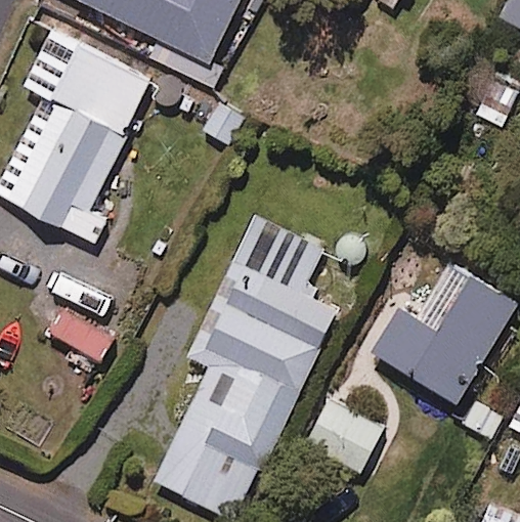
[(76,0),(153,37),(144,52),(202,80),(240,0),(76,0)]
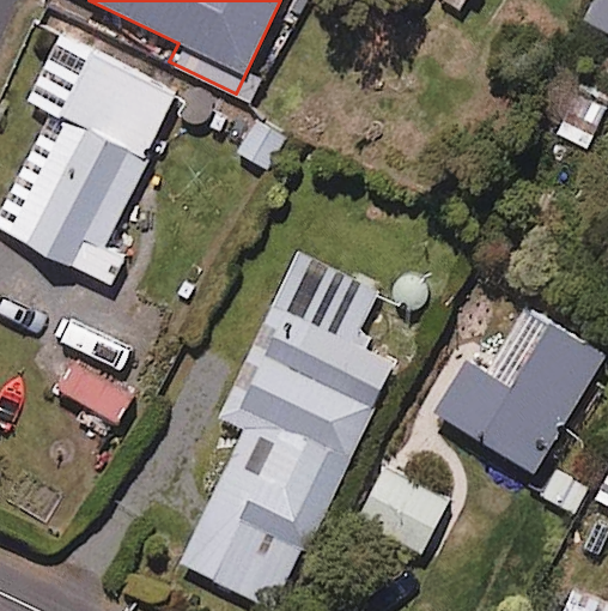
[(591,0),(582,17),(607,31),(607,0),(591,0)]
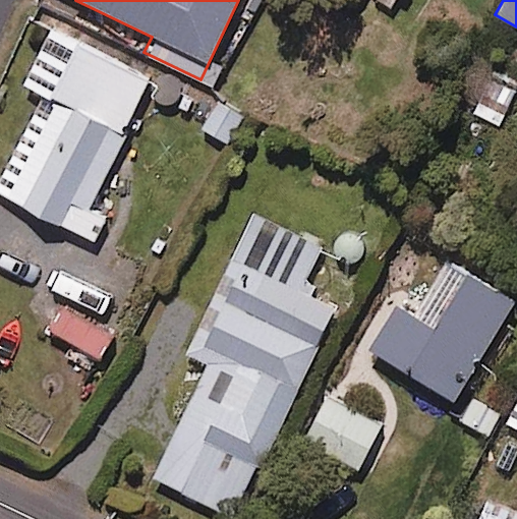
[(151,80),(51,31),(23,87),(43,96),(0,182),(0,195),(93,241),(107,214),(90,206),(151,80)]
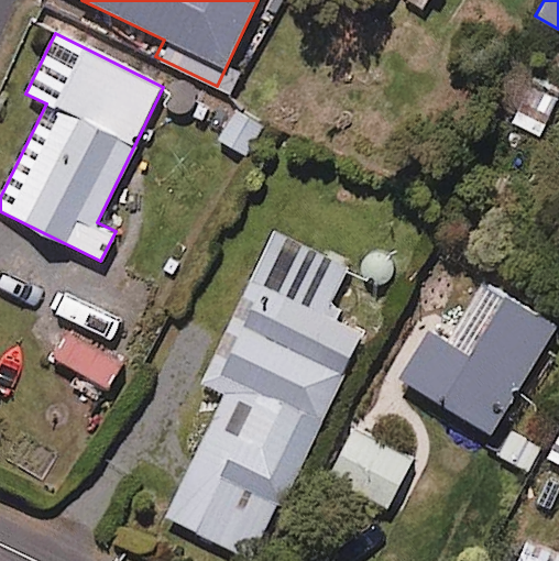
[(558,91),(558,77),(538,67),(511,121),(537,135),(558,91)]
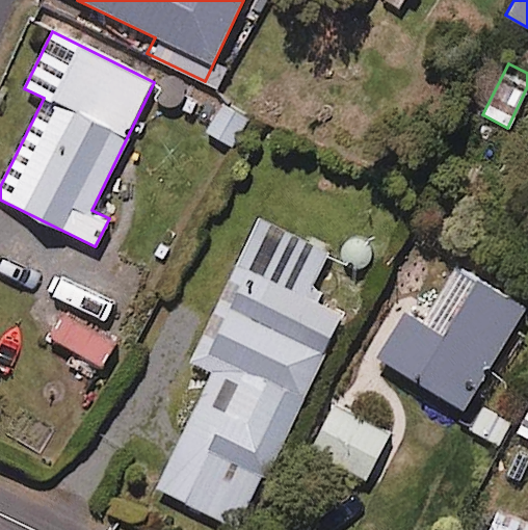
[(272,247),(251,238),(191,362),(213,372),(157,489),(240,529),(364,271),(280,232),(272,247)]
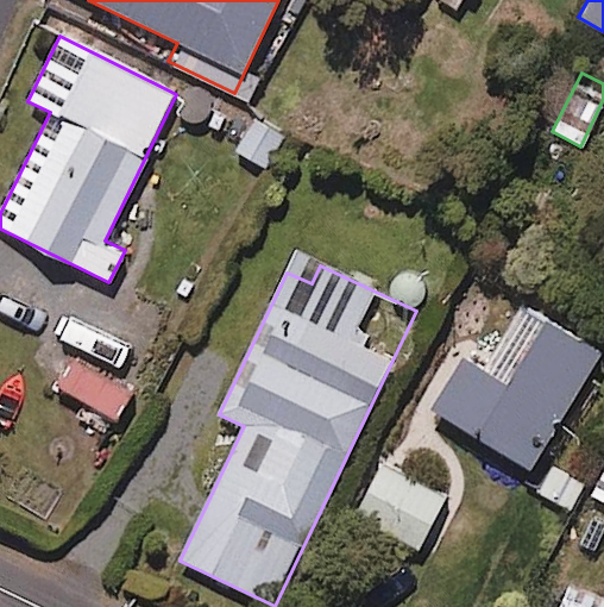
[(601,356),(522,307),(484,370),(465,357),(432,412),(529,471),(601,356)]
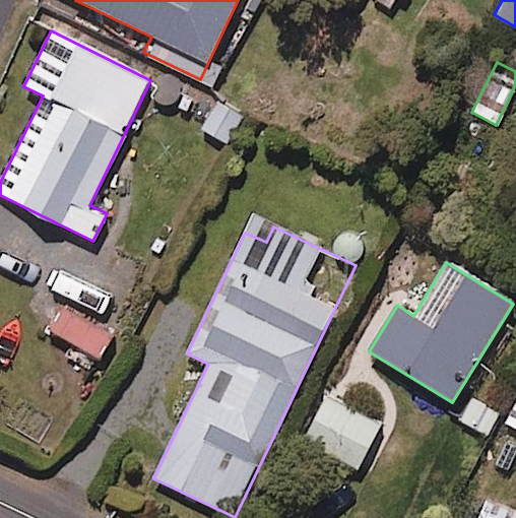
[(501,414),(471,395),(455,418),(485,439),(501,414)]
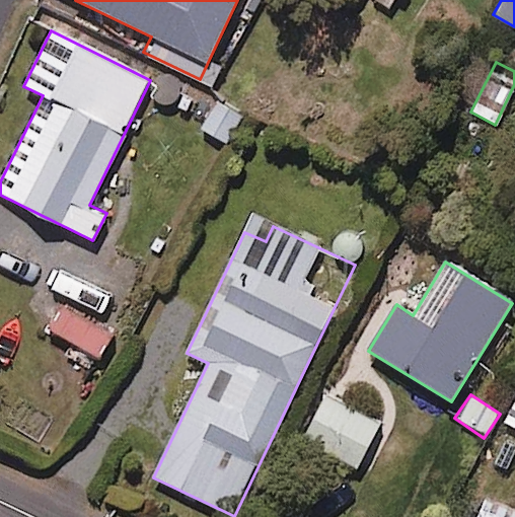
[(380,423),(335,398),(310,445),(356,469),(380,423)]
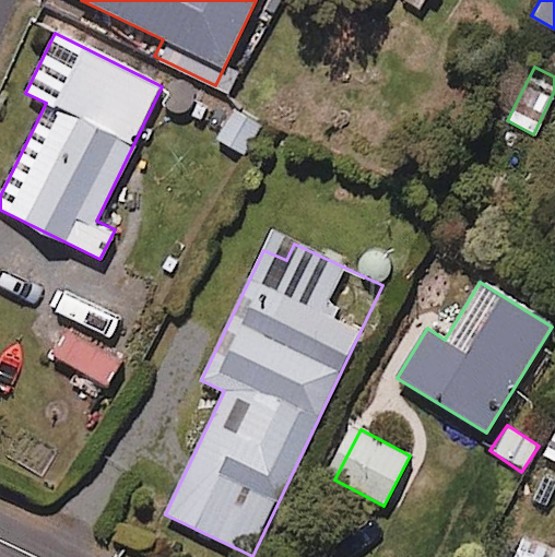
All buildings are outlined.
